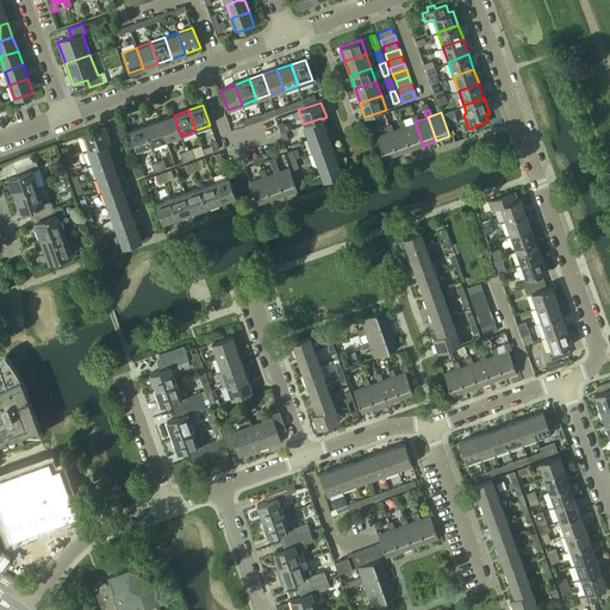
[(403,126),(411,150),(423,145),(415,122),(418,120),(416,114),(411,116),(414,123),(406,125),(403,126)]
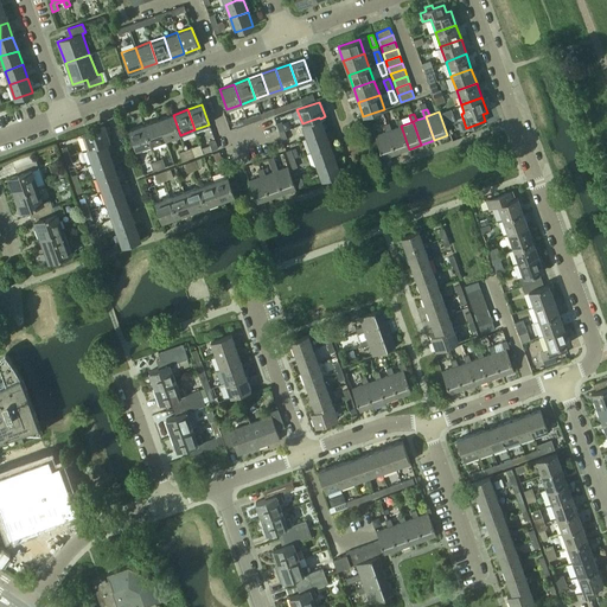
[(180,135),(173,115),(158,120),(165,140),(180,135)]
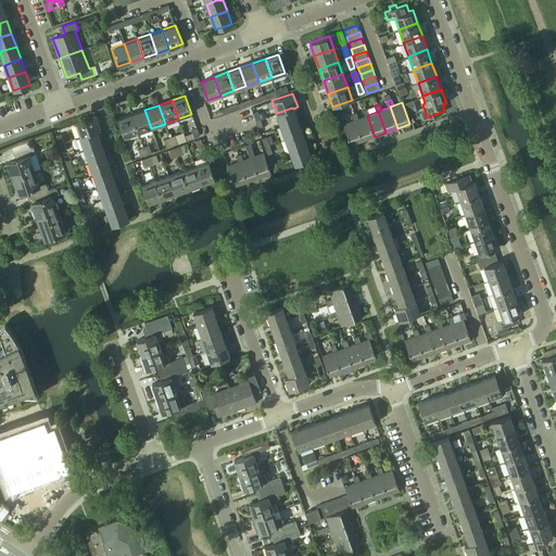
[(281,126),(298,121),(293,109),(292,108),(277,113),(281,126)]
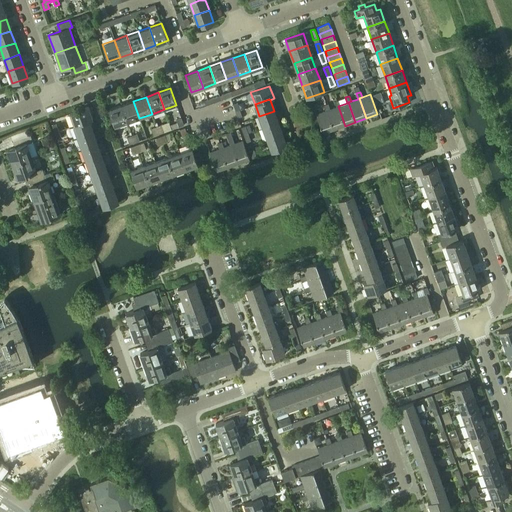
[(327,110),(334,129),(345,126),(338,106),(341,105),(339,100),(334,101),(336,107),(330,109),(327,110)]
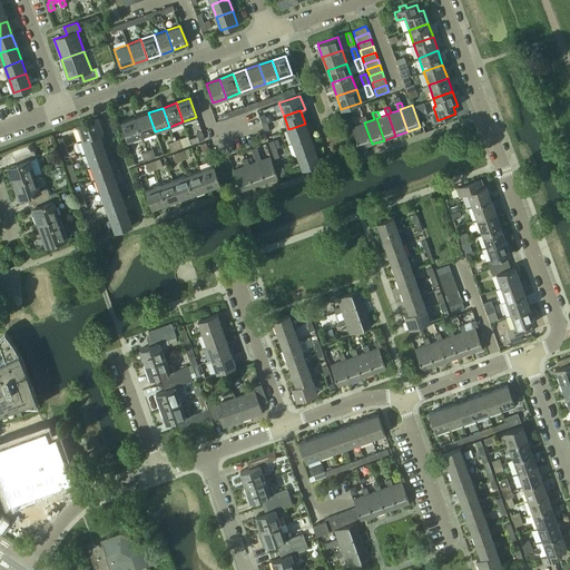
[(155,131),(148,112),(135,117),(141,136),(155,131)]
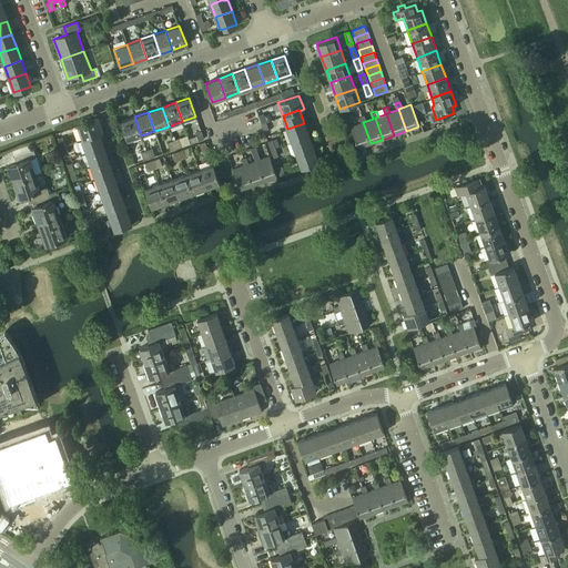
[(361,122),(351,127),(358,148),(371,143),(363,122),(366,121),(364,114),(358,117),(361,122)]
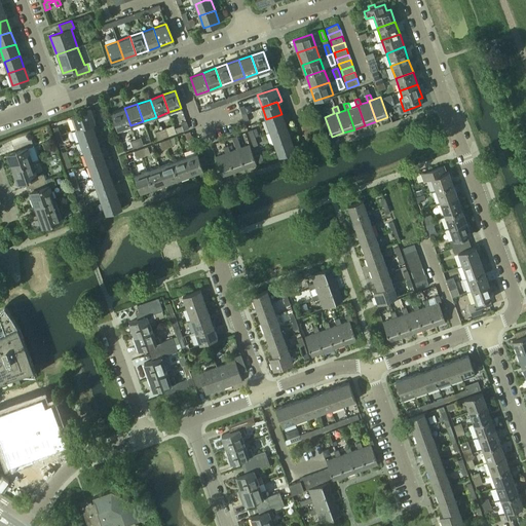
[(112,113),(118,130),(130,125),(124,108),(112,113)]
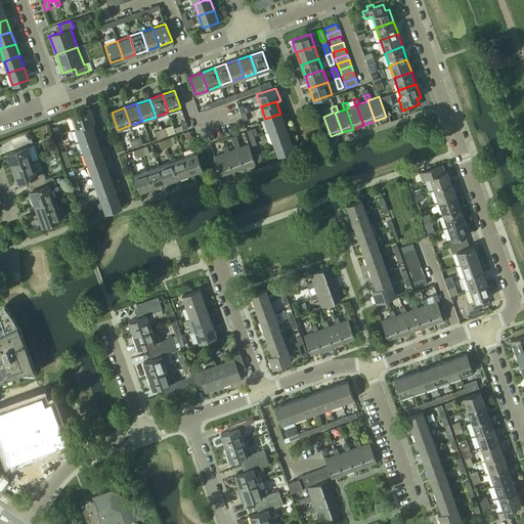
[(71,116),(72,117),(76,128),(90,123),(91,123),(95,122),(90,110),(71,116)]
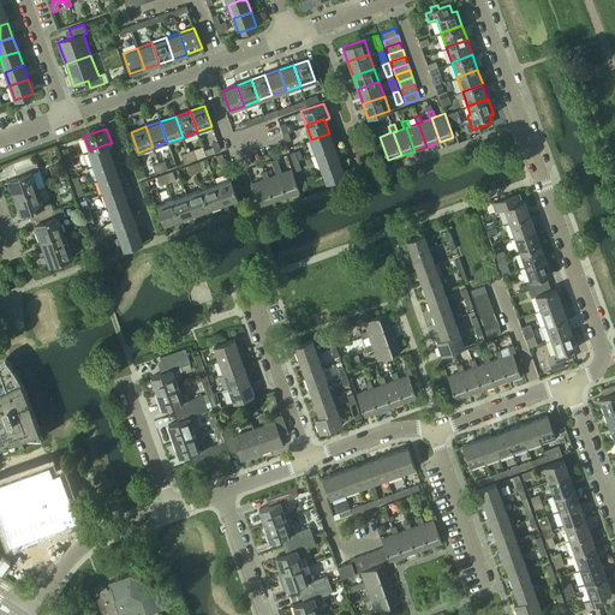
[(329,133),(311,139),(316,154),(334,148),(329,133)]
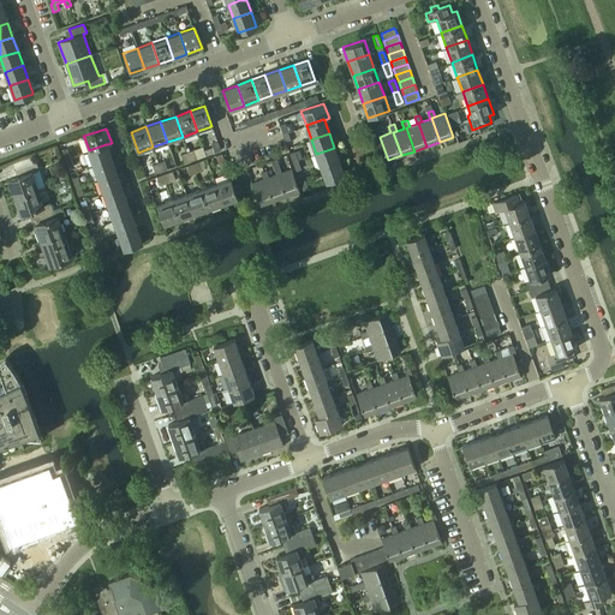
[(94,165),(112,159),(107,144),(106,144),(89,150),(94,165)]
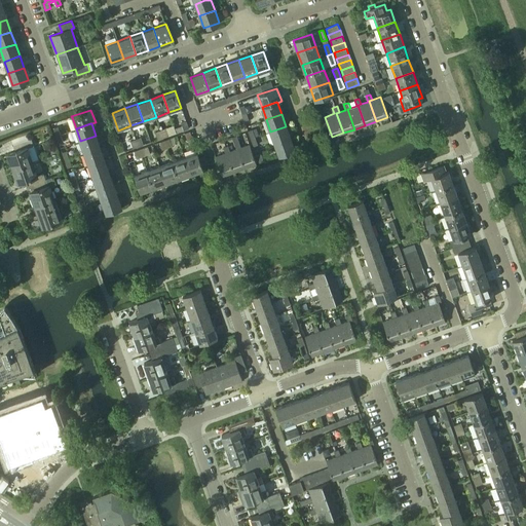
[(286,126),(270,132),(274,143),(290,138),(286,126)]
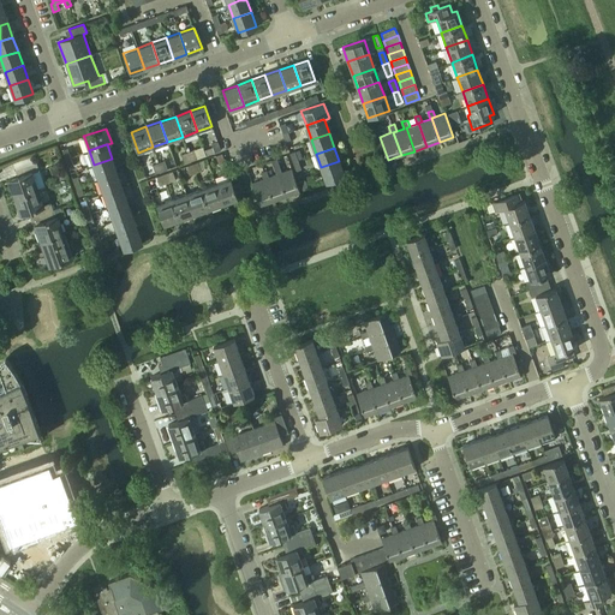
[(45,187),(36,162),(35,162),(33,156),(13,162),(16,169),(18,177),(9,180),(15,198),(40,189),(45,187)]
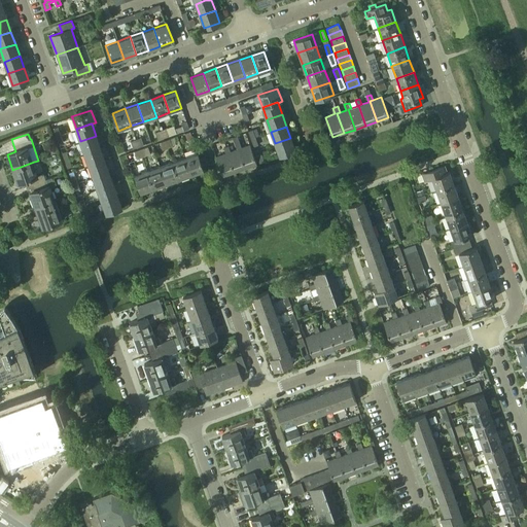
[(84,153),(100,147),(96,136),(80,141),(84,153)]
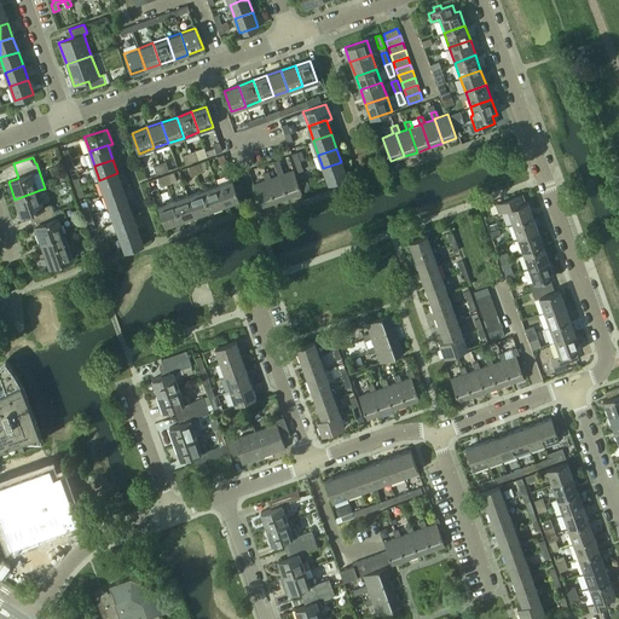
[(341,162),(323,168),(328,184),(346,177),(341,162)]
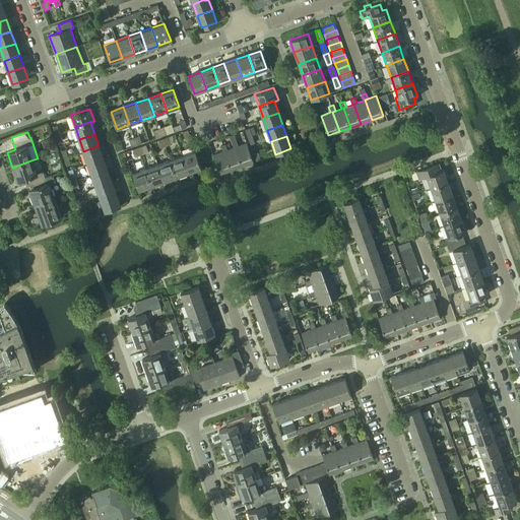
[(235,146),(238,145),(236,139),(232,141),(234,147),(226,149),(224,150),(231,170),(242,166),(235,146)]
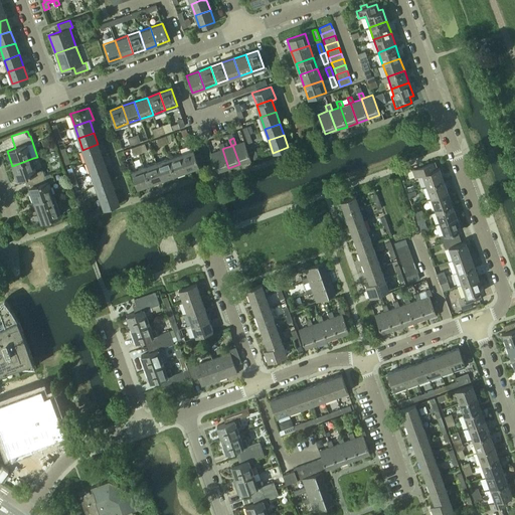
[(243,141),(235,144),(232,145),(239,164),(250,160),(243,141)]
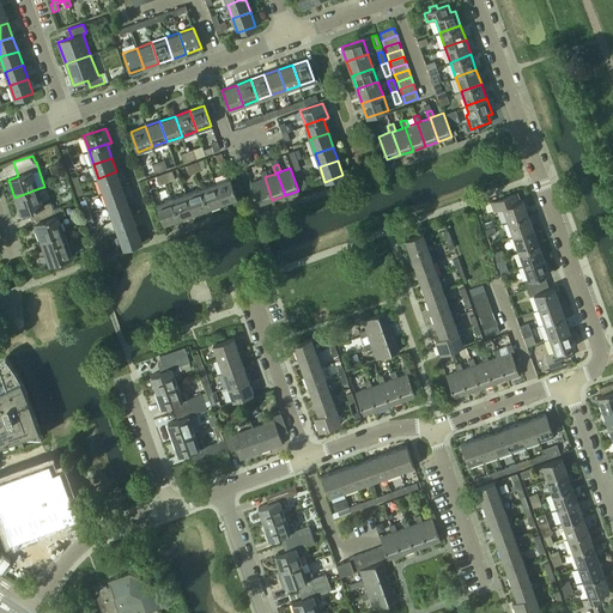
[(265,177),(267,176),(266,169),(260,171),(262,177),(250,182),(259,205),(272,200),(265,177)]
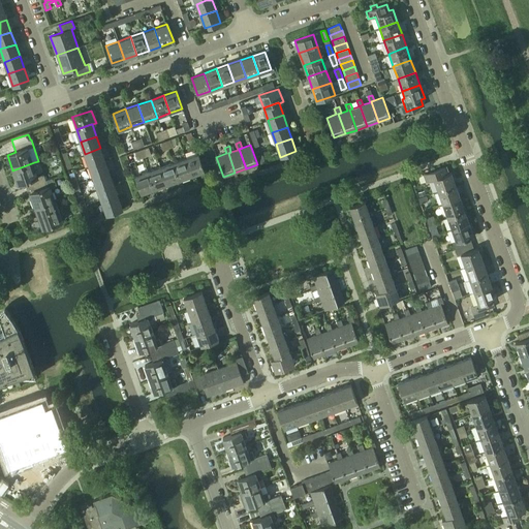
[(89,165),(104,160),(100,148),(85,154),(89,165)]
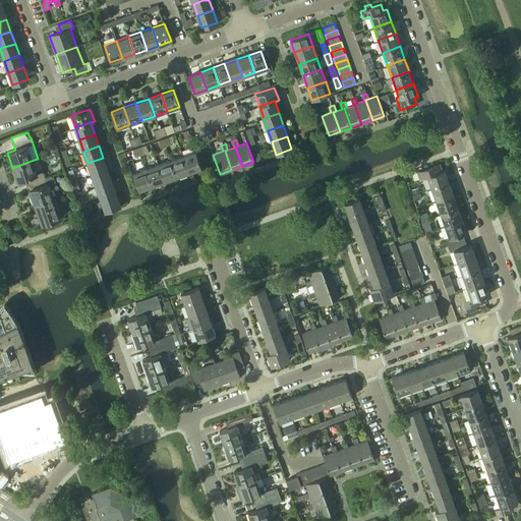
[(138,148),(140,155),(149,153),(146,146),(138,148)]
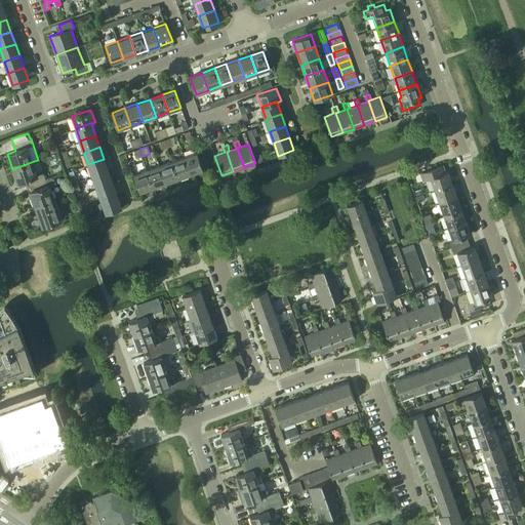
[(184,156),(190,173),(203,169),(197,152),(184,156)]
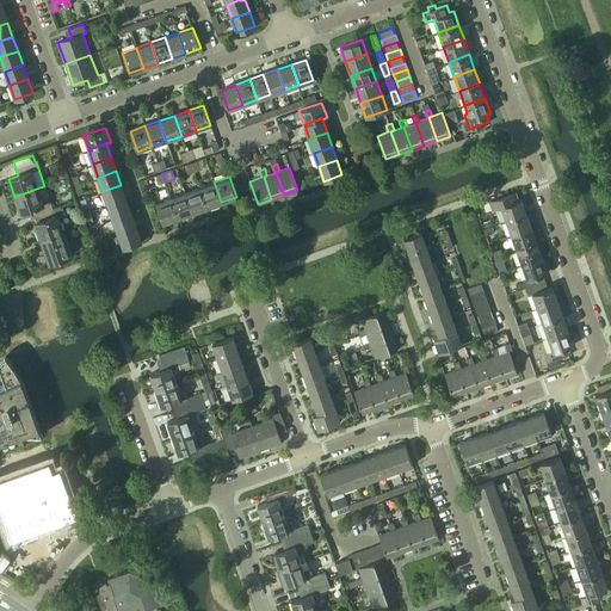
[(221,202),(214,181),(199,187),(207,208),(221,202)]
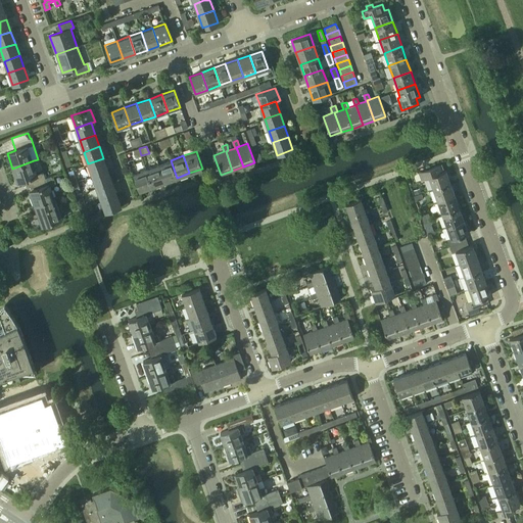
[(92,176),(107,171),(103,158),(88,163),(92,176)]
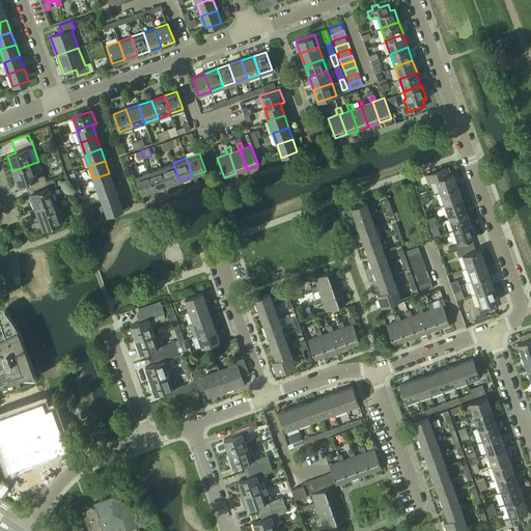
[(34,163),(12,171),(19,186),(26,183),(28,188),(46,182),(44,175),(38,176),(34,163)]
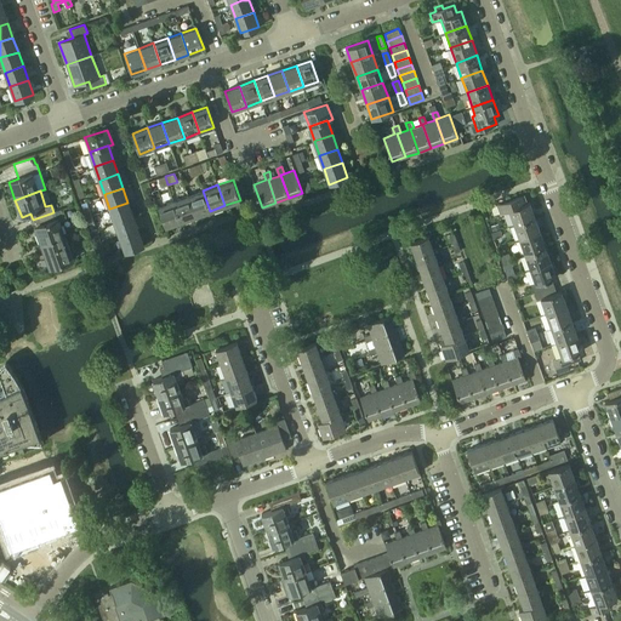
[(210,211),(203,191),(188,195),(195,216),(210,211)]
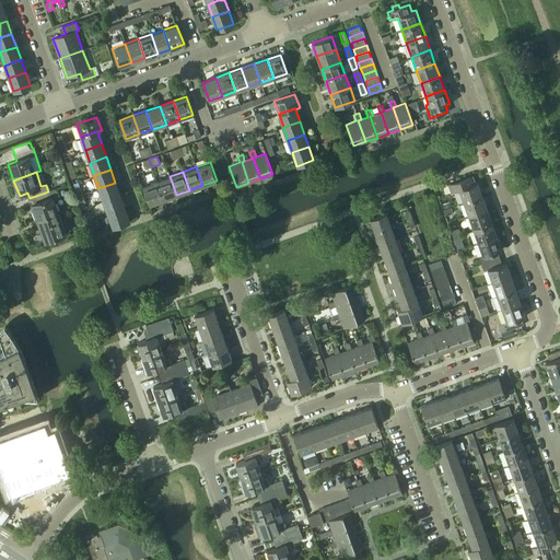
[(176,195),(170,176),(156,181),(163,199),(176,195)]
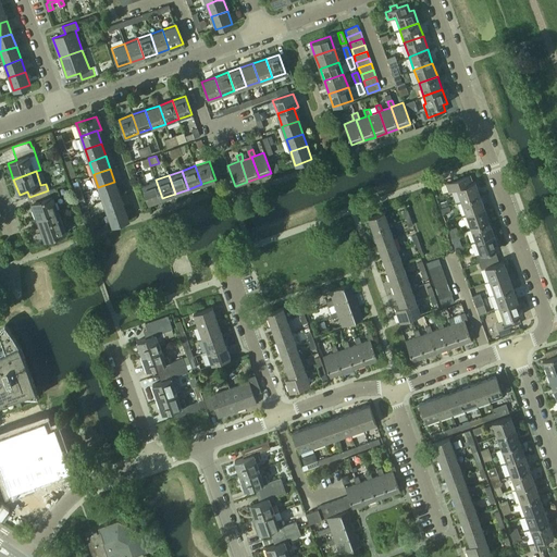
[(480,196),(474,182),(474,181),(470,183),(468,176),(455,181),(448,183),(450,192),(456,189),(461,202),(480,196)]
